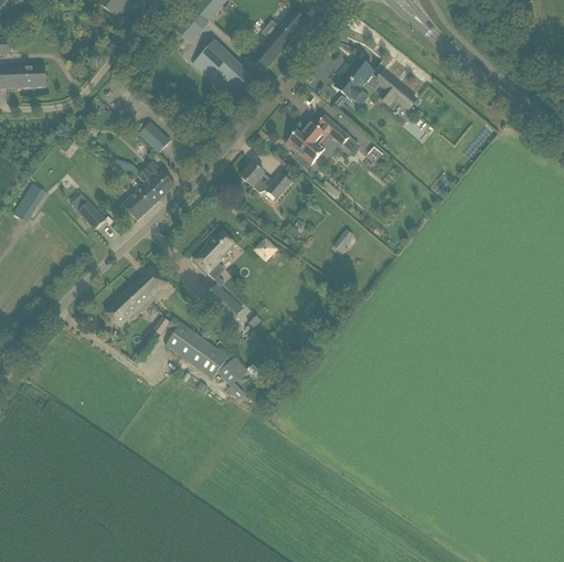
[(0,13),(10,0),(0,0),(0,13)]
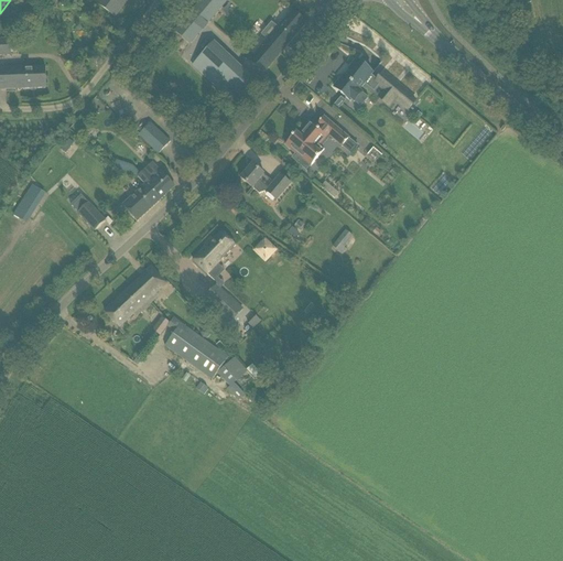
[(96,0),(105,7),(114,13),(125,0),(96,0)]
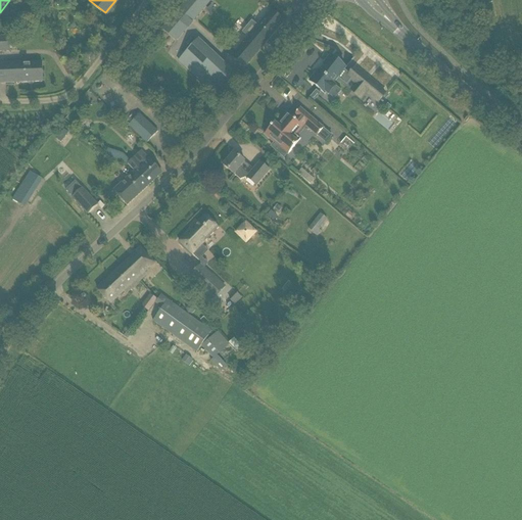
[(183,0),(161,26),(169,32),(176,39),(207,0),(183,0)]
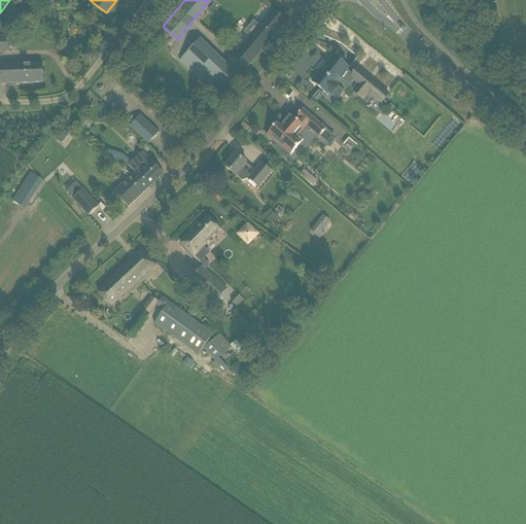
[(239,47),(232,56),(237,60),(245,67),(246,66),(263,46),(285,20),(272,8),(263,19),(261,18),(257,23),(258,24),(248,35),(243,31),(234,42),(239,47)]
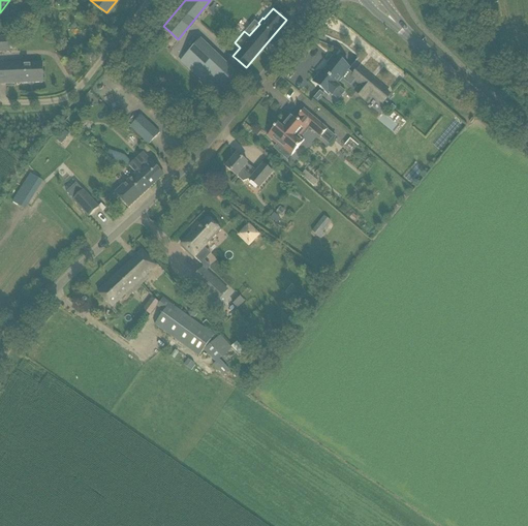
[(249,35),(259,24),(258,23),(253,19),(243,30),(244,31),(249,35)]
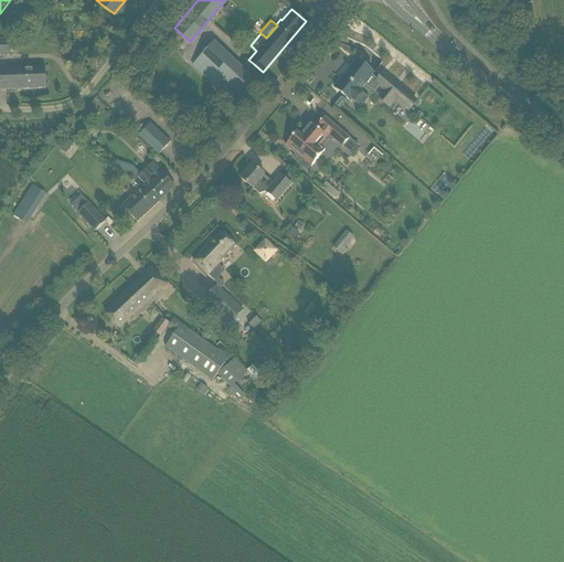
[(0,53),(10,53),(10,51),(10,42),(10,36),(0,36),(0,53)]
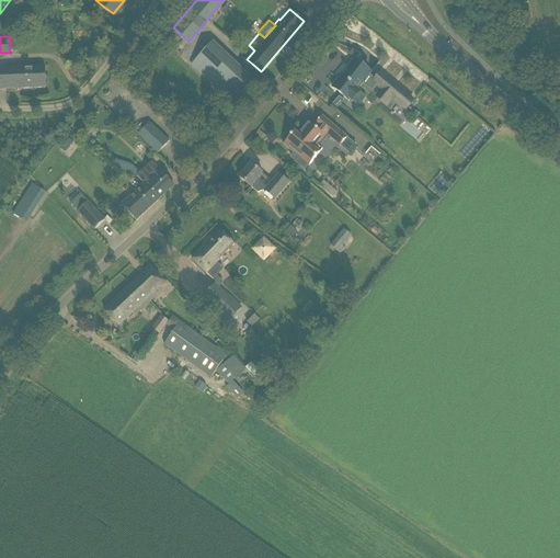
[(253,79),(246,71),(213,38),(191,63),(232,101),(253,79)]
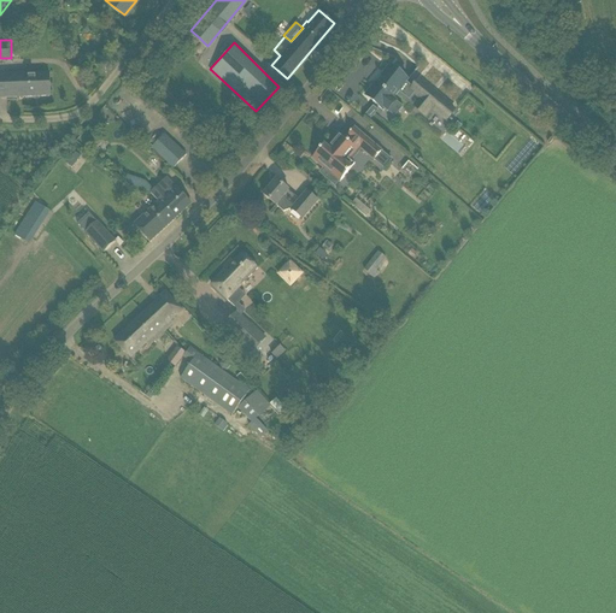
[(388,63),(364,93),(382,107),(383,106),(387,108),(396,98),(392,95),(398,88),(408,96),(414,90),(421,96),(420,98),(429,106),(432,105),(446,117),(453,107),(417,77),(411,86),(405,80),(406,78),(388,63)]
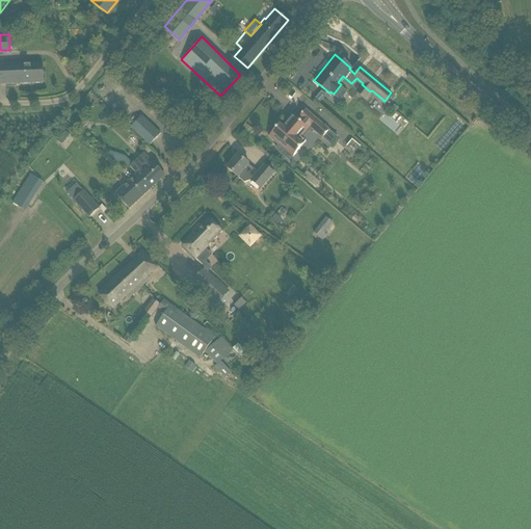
[(0,81),(42,80),(42,60),(0,61),(0,81)]
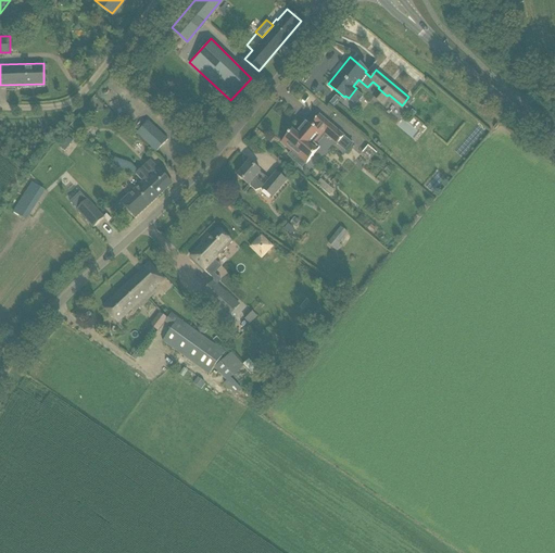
[(335,93),(327,102),(332,105),(339,97),(335,93)]
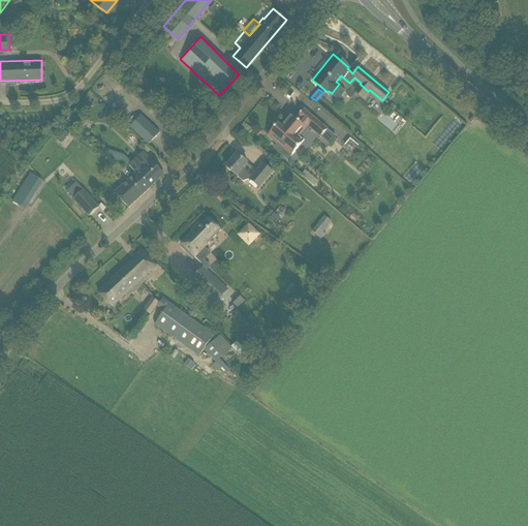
[(273,125),(267,133),(277,142),(273,146),(285,156),(289,153),(290,153),(300,142),(293,135),(302,126),(305,129),(308,125),(319,134),(325,127),(303,107),(297,115),(298,116),(297,118),(289,113),(280,124),(278,123),(277,122),(276,123),(273,125)]
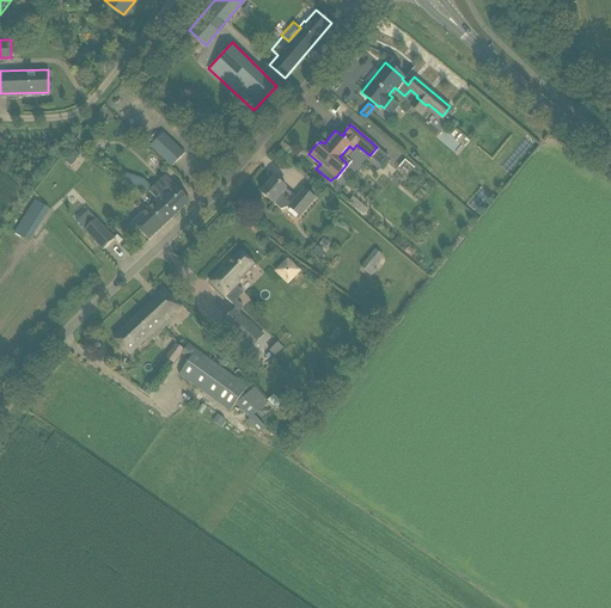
[(81,130),(78,142),(87,145),(90,133),(81,130)]
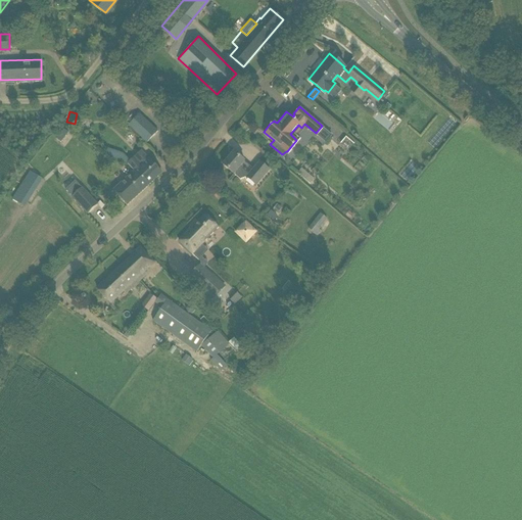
[(146,141),(156,129),(138,111),(127,124),(146,141)]
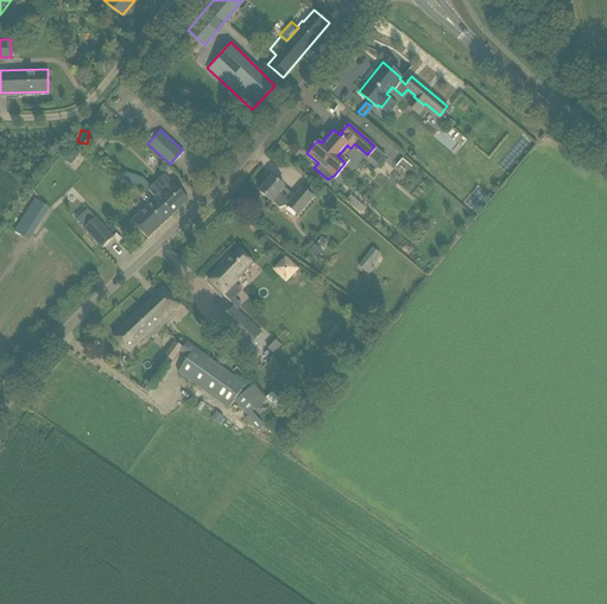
[(73,147),(64,159),(70,163),(78,152),(73,147)]
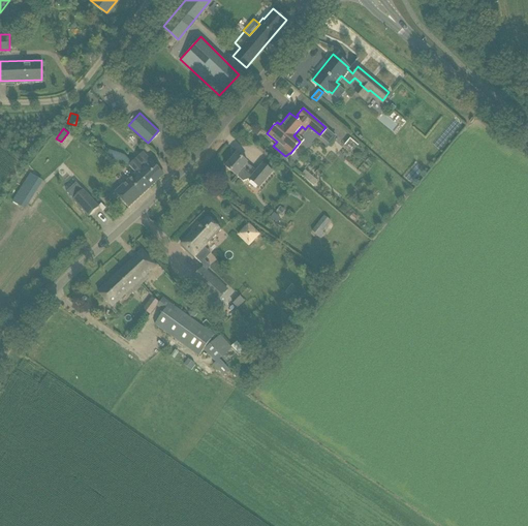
[(260,161),(255,168),(236,152),(224,164),(242,180),(247,178),(257,186),(272,171),(260,161)]
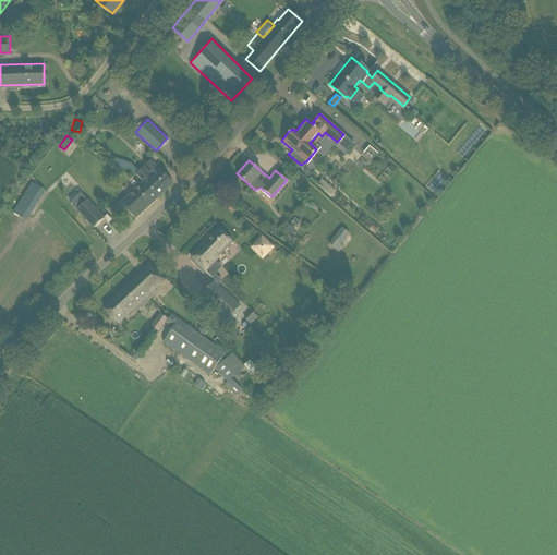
[(142,180),(157,196),(171,182),(157,167),(149,173),(142,166),(135,172),(142,180)]
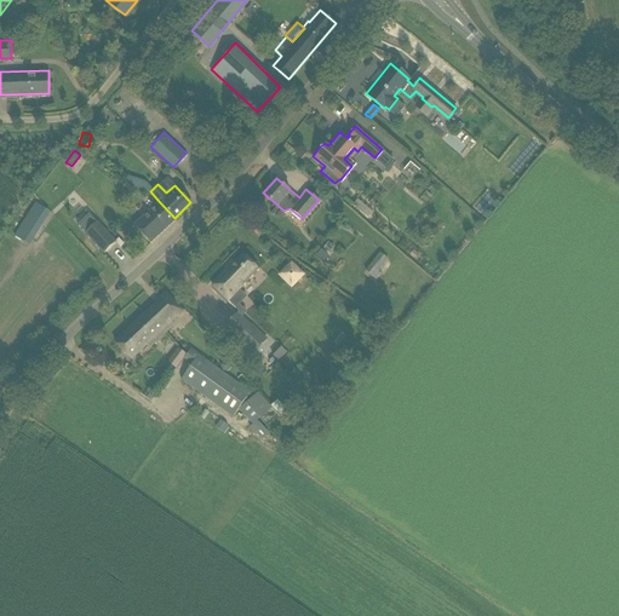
[(371,209),(356,197),(351,202),(366,216),(371,209)]
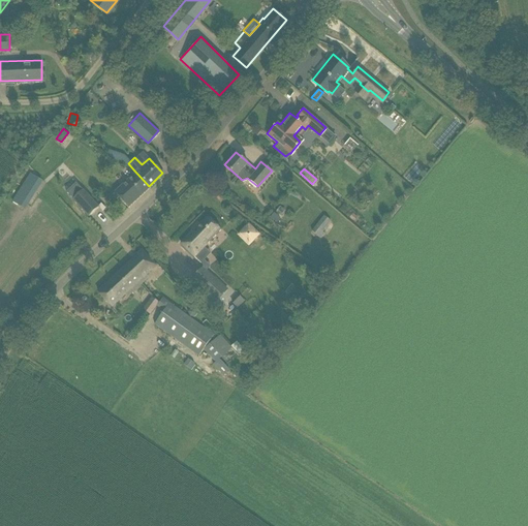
[(134,171),(114,190),(127,206),(128,205),(149,186),(134,171)]
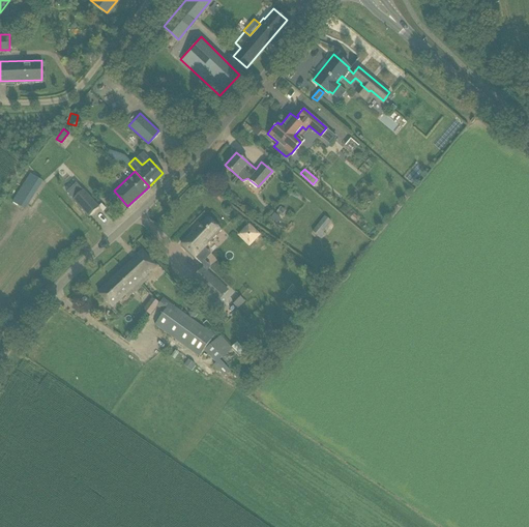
[(72,197),(71,198),(88,214),(98,205),(83,187),(82,187),(76,180),(65,189),(72,197)]
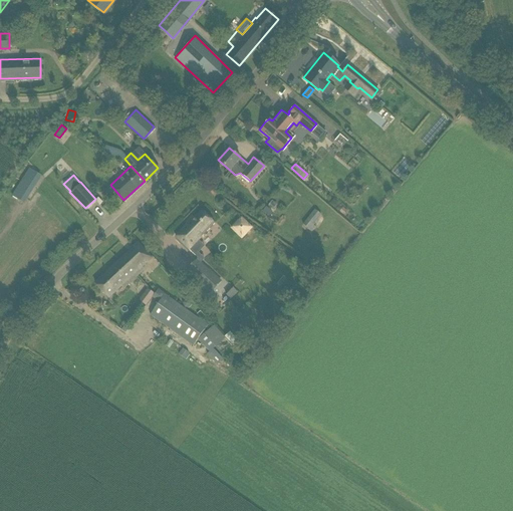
[(20,180),(12,194),(23,201),(32,188),(20,180)]
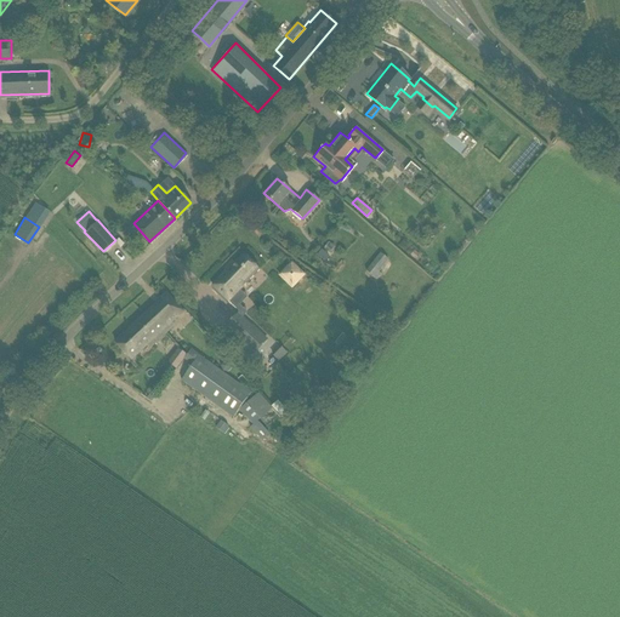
[(329,240),(323,246),(329,251),(334,244),(329,240)]
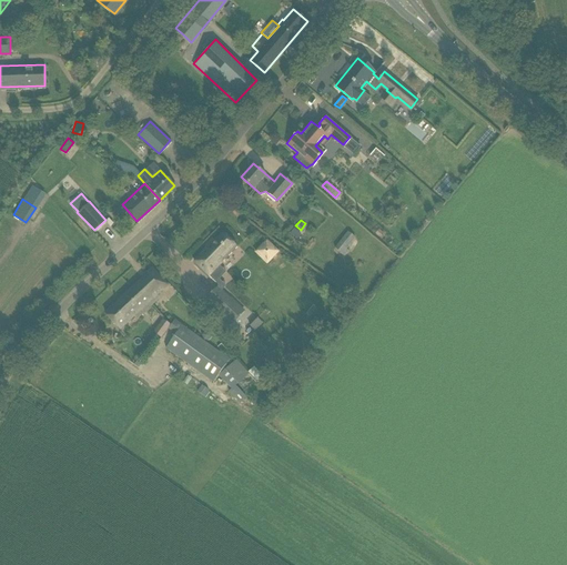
[(347,229),(334,246),(344,254),(348,249),(346,246),(355,235),(347,229)]
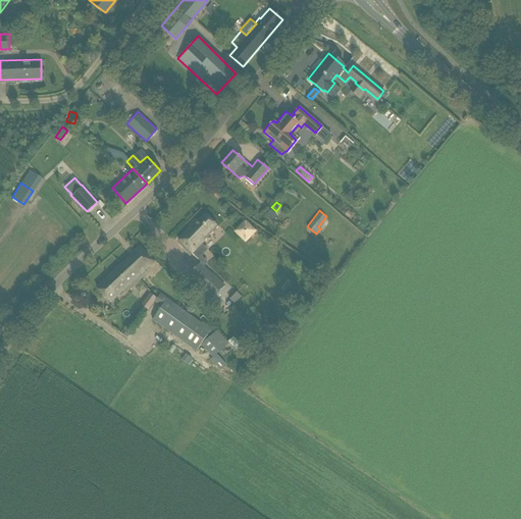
[(204,212),(177,239),(191,251),(217,224),(204,212)]
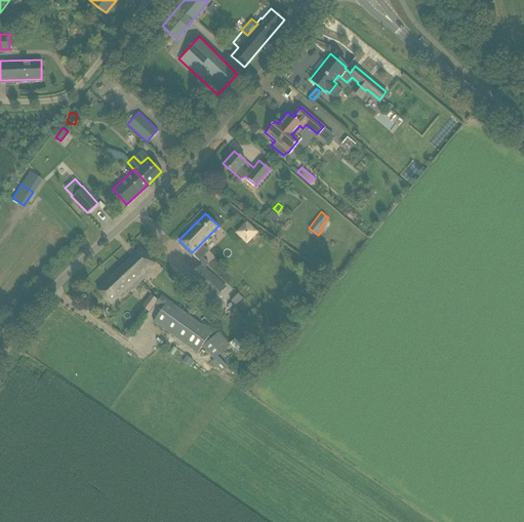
[(245,223),(236,231),(245,240),(253,231),(245,223)]
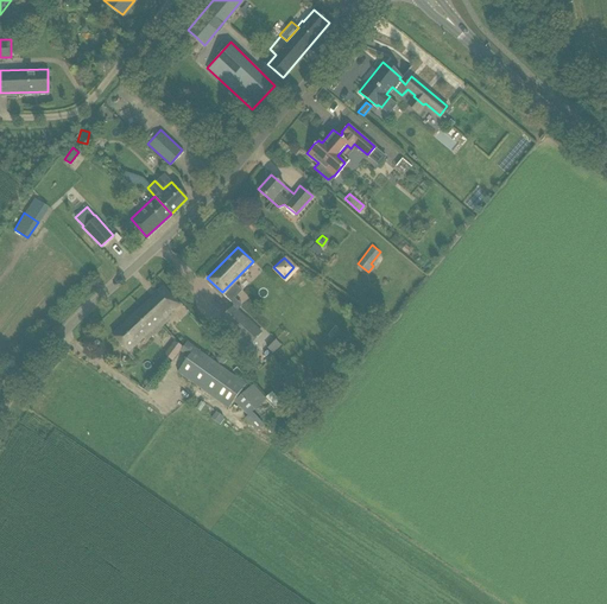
[(137,309),(152,326),(177,303),(162,286),(137,309)]
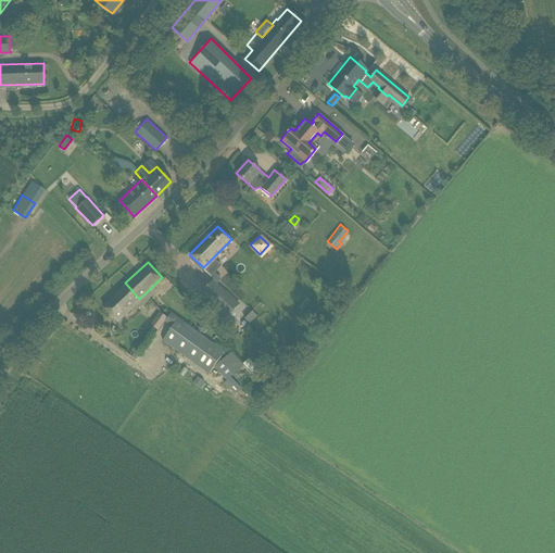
[(213,302),(212,303),(225,315),(238,302),(225,290),(224,291),(212,278),(201,290),(213,302)]
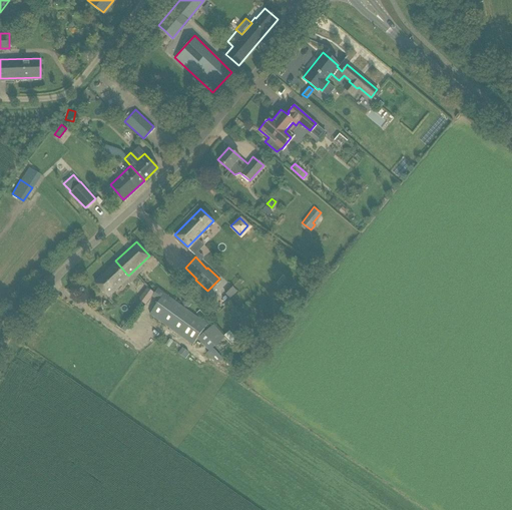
[(94,281),(101,288),(107,295),(128,276),(115,261),(94,281)]
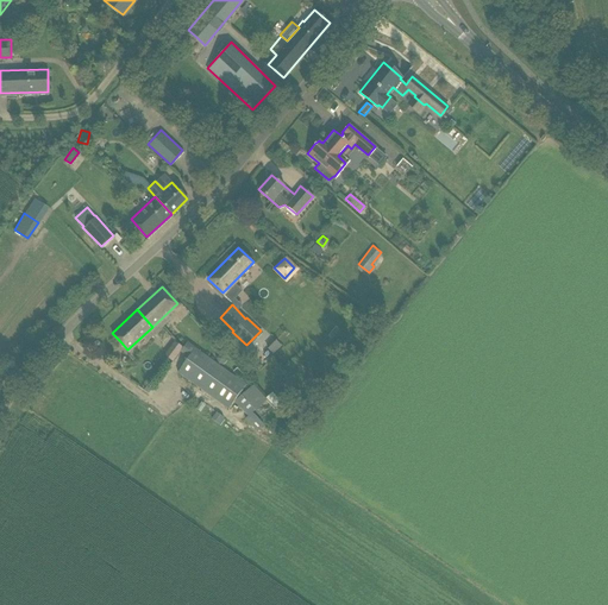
[(164,353),(173,359),(180,350),(181,348),(182,346),(174,340),(164,353)]
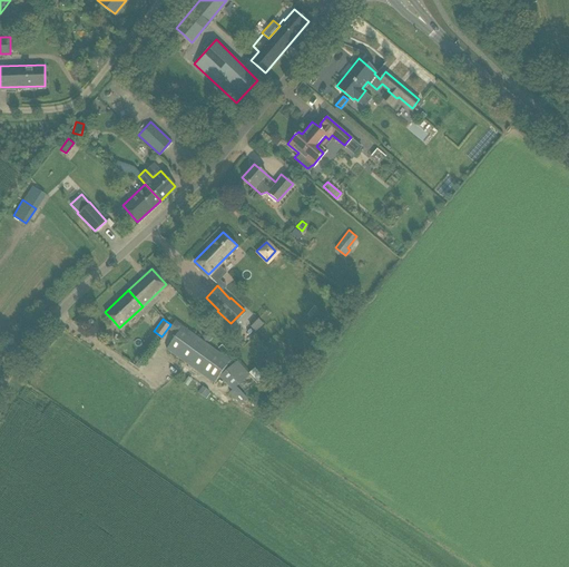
[(248,373),(248,372),(222,342),(215,348),(175,319),(173,320),(170,324),(169,326),(168,328),(176,333),(166,348),(214,382),(218,374),(232,389),(248,373)]
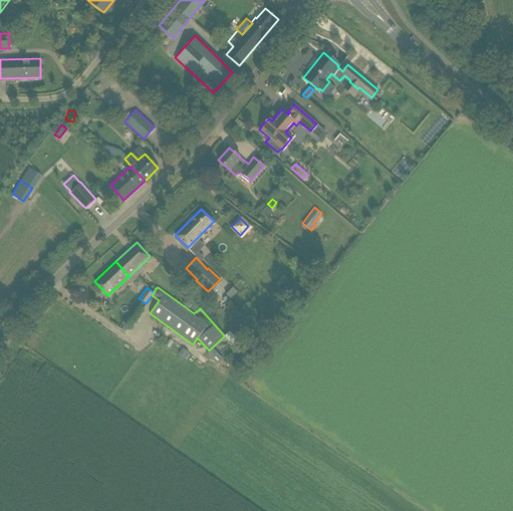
[(190,299),(186,298),(183,302),(185,306),(189,306),(192,303),(190,299)]
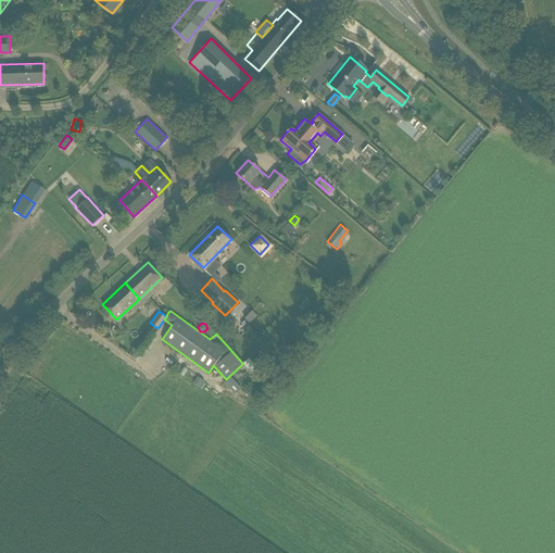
[(248,359),(242,363),(242,364),(251,374),(257,369),(248,359)]
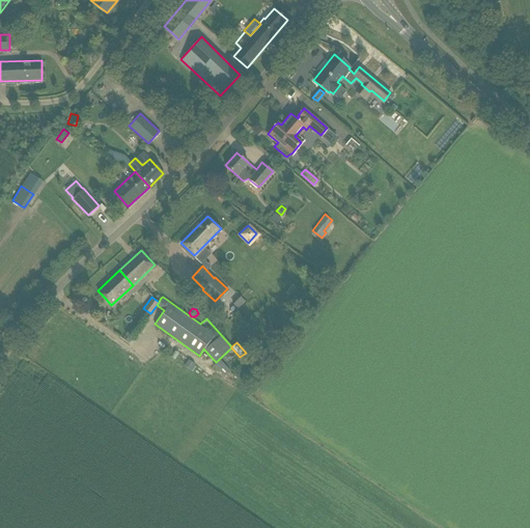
[(188,358),(184,363),(190,367),(194,362),(188,358)]
